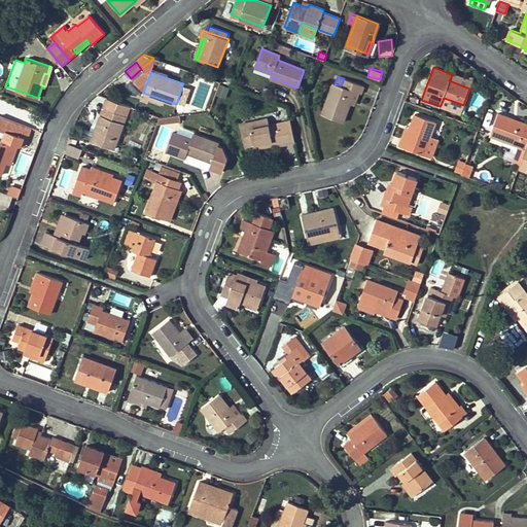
[(470,84),(451,77),(449,80),(469,89),(470,84)]
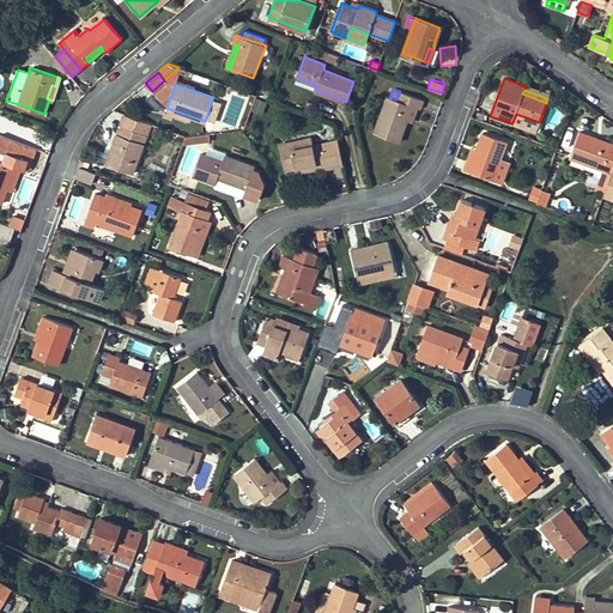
[(389,97),(387,97),(375,133),(399,141),(406,120),(412,105),(417,108),(420,109),(424,99),(400,91),(396,99),(389,97)]
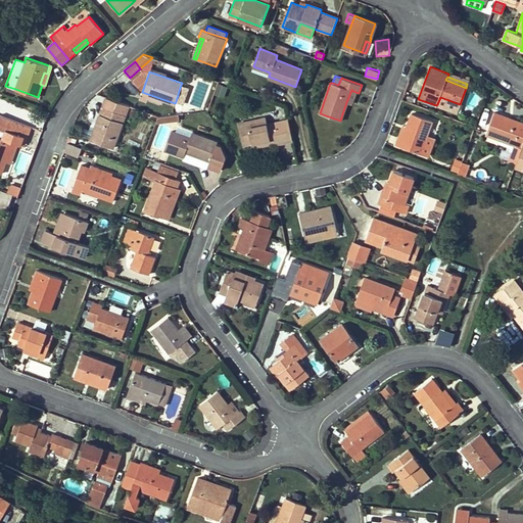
[(216,92),(224,95),(227,85),(219,82),(216,92)]
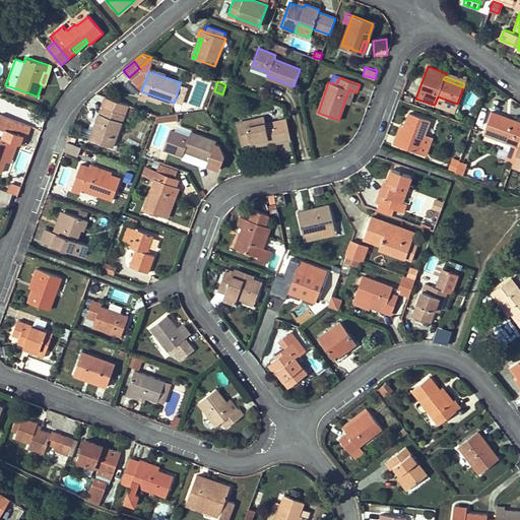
[(187,86),(180,84),(179,87),(176,98),(175,101),(181,104),(187,86)]
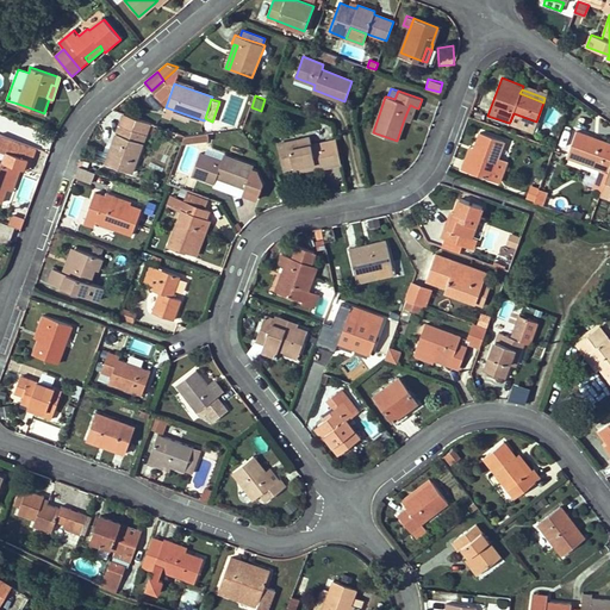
[(410,122),(415,107),(410,105),(404,119),(410,122)]
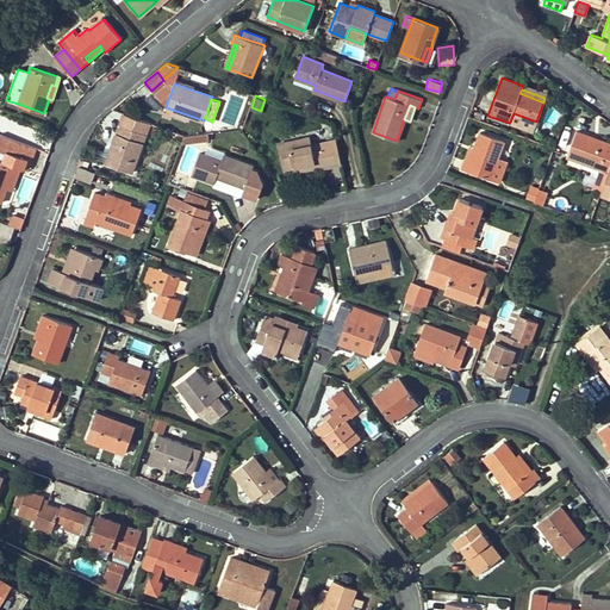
[(188,119),(190,116),(166,107),(163,114),(172,118),(173,114),(188,119)]
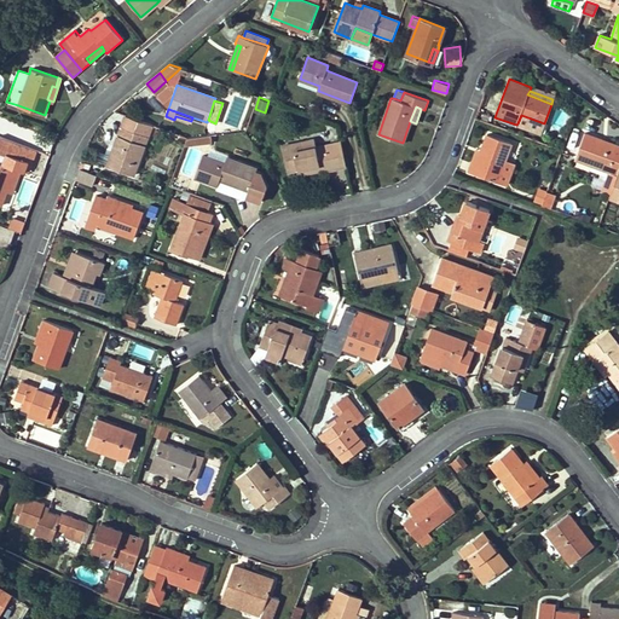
[(556,109),(551,123),(563,128),(568,113),(556,109)]
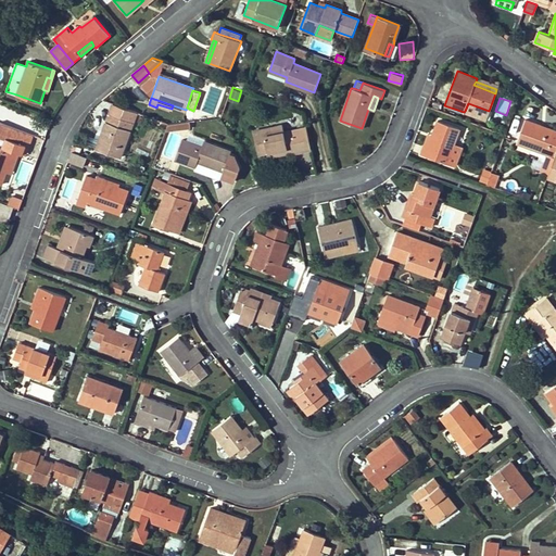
[(136,112),(113,103),(110,114),(133,123),(136,112)]
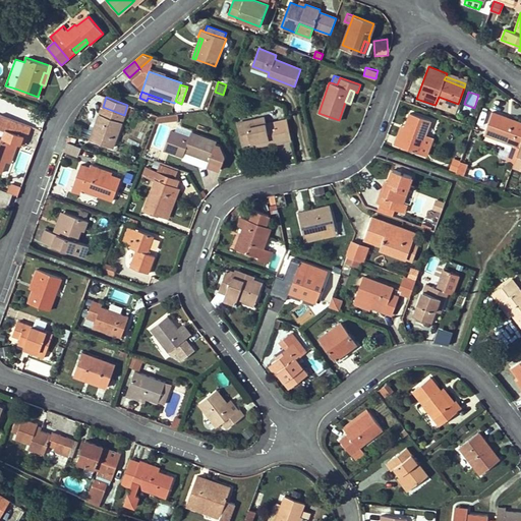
[(455,112),(458,104),(439,97),(436,104),(455,112)]
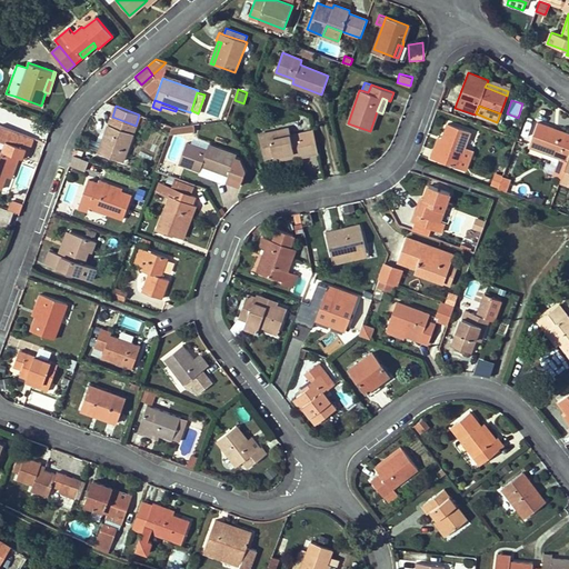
[(101,153),(122,161),(136,126),(112,117),(102,140),(106,142),(101,153)]
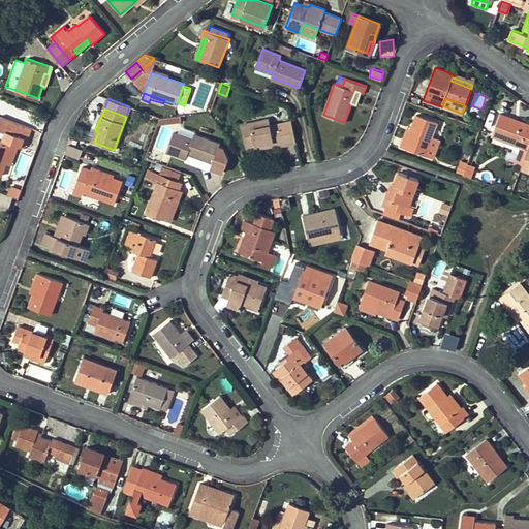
[(527,127),(514,122),(515,120),(499,114),(491,136),(522,147),(517,158),(524,161),(528,146),(528,124),(527,127)]
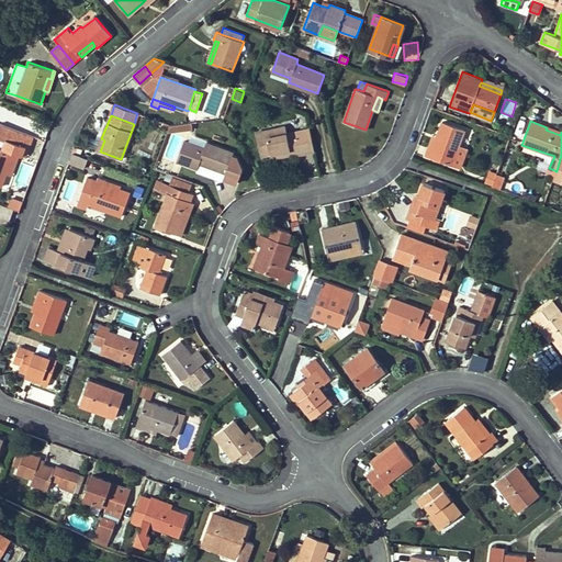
[(442,122),(436,137),(433,148),(428,147),(425,156),(451,166),(459,147),(464,131),(442,122)]
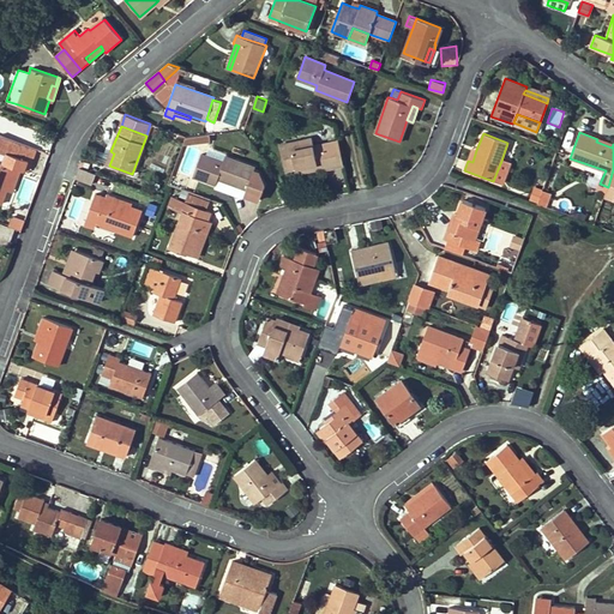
[(28,160),(13,154),(18,143),(0,136),(0,149),(7,151),(4,162),(0,161),(0,203),(1,204),(7,188),(16,167),(20,169),(24,170),(28,160)]
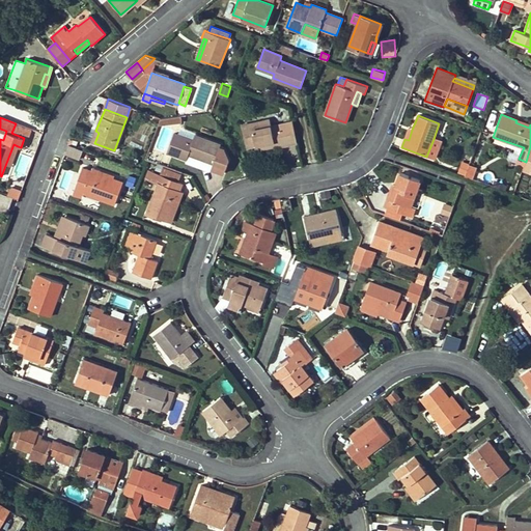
[(278,140),(279,145),(279,146),(297,143),(292,121),(272,127),(270,119),(242,124),(246,146),(260,144),(278,140)]
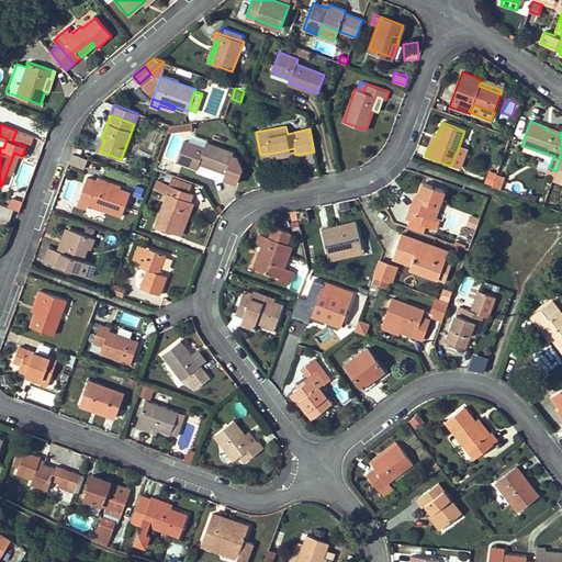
[(30,135),(17,131),(12,141),(25,146),(30,135)]
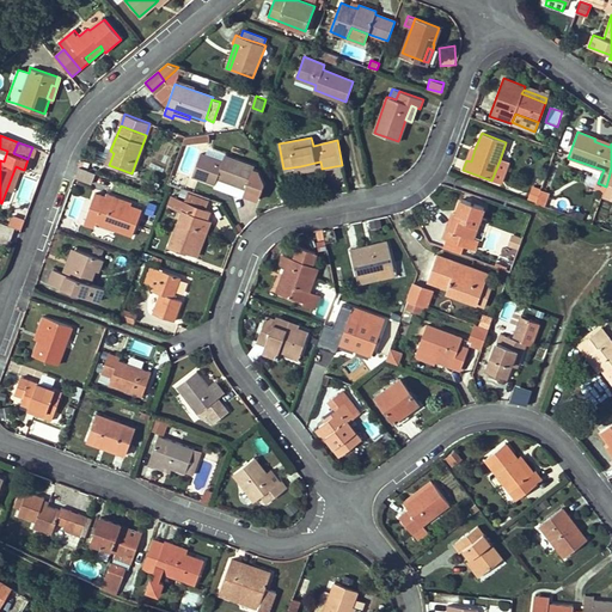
[(201,153),(193,175),(215,183),(216,177),(246,188),(244,194),(259,199),(264,184),(258,171),(254,169),(254,166),(225,155),(222,161),(201,153)]
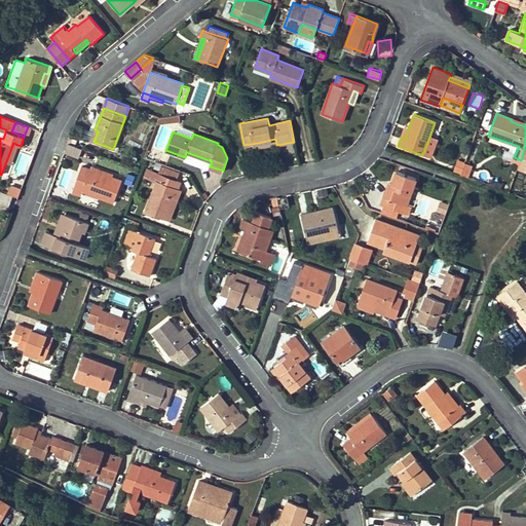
[(70,137),(68,143),(75,146),(78,140),(70,137)]
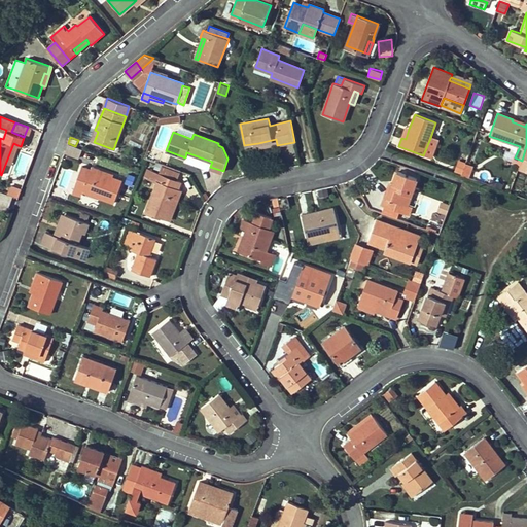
[(437,140),(430,138),(423,155),(431,157),(437,140)]
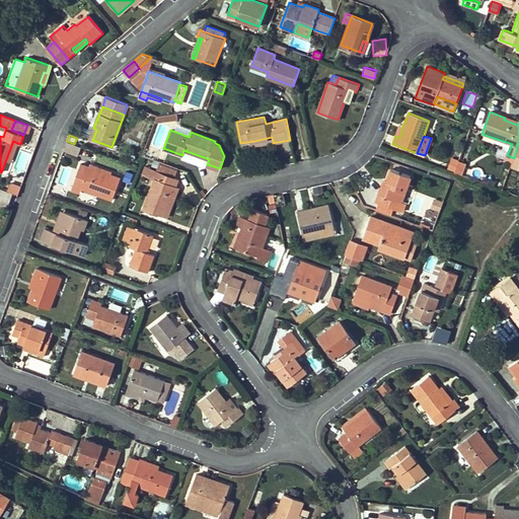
[(255,145),(273,142),(272,137),(254,141),(255,145)]
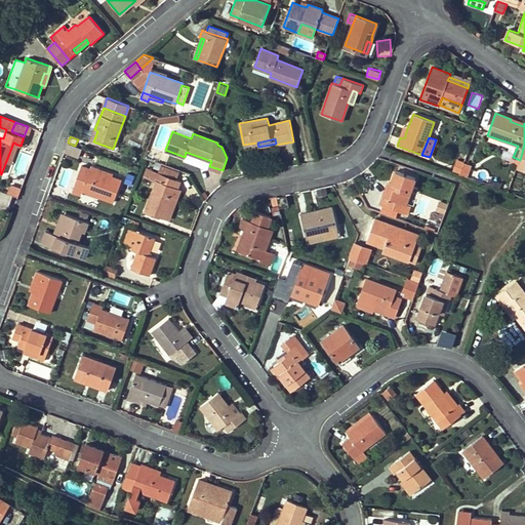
[(10,163),(17,145),(13,143),(6,161),(10,163)]
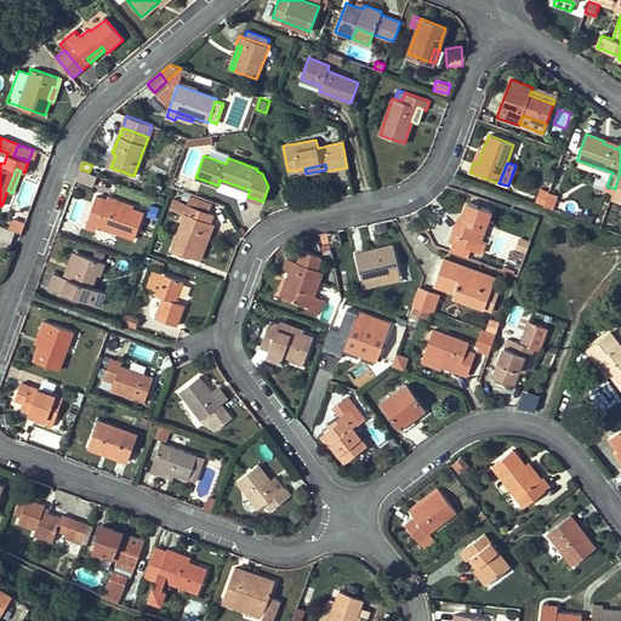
[(89,172),(80,169),(77,178),(91,184),(95,175),(89,172)]
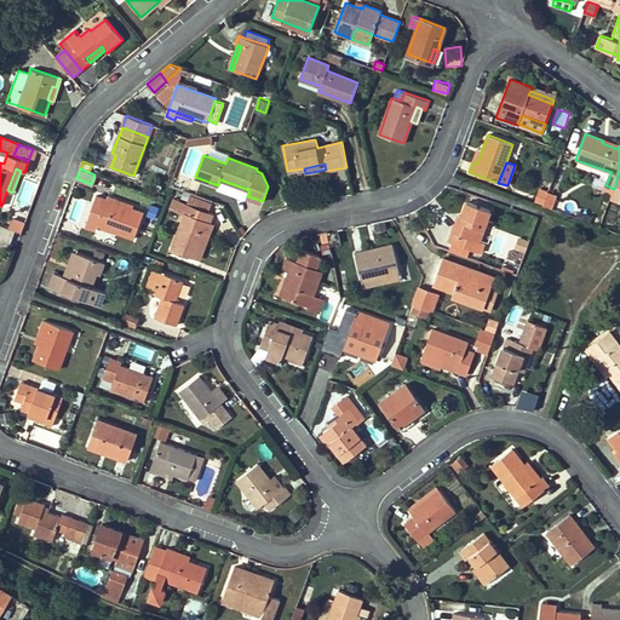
[(98,174),(95,187),(108,191),(112,179),(98,174)]
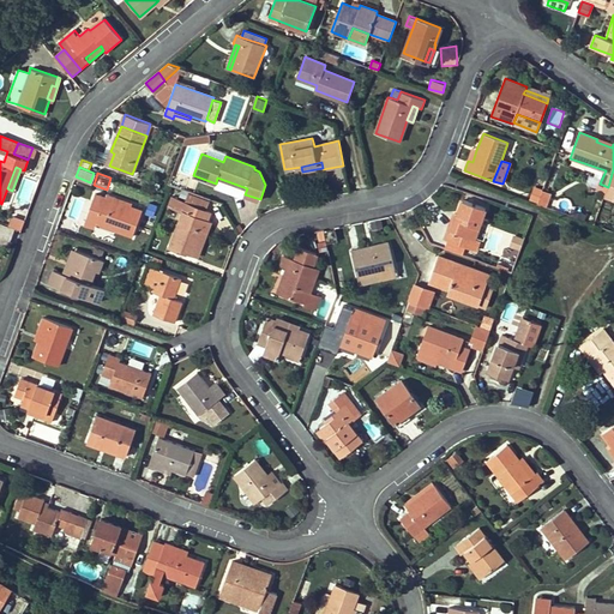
[(537,204),(541,194),(534,191),(530,202),(537,204)]
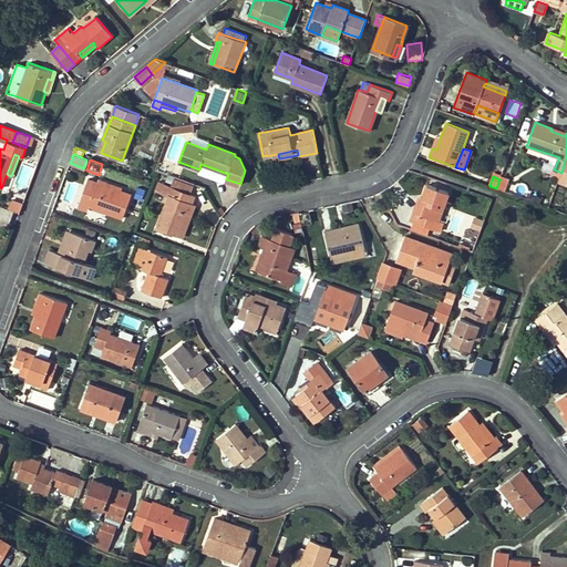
[(500,179),(496,188),(504,192),(508,178),(501,176),(500,179)]
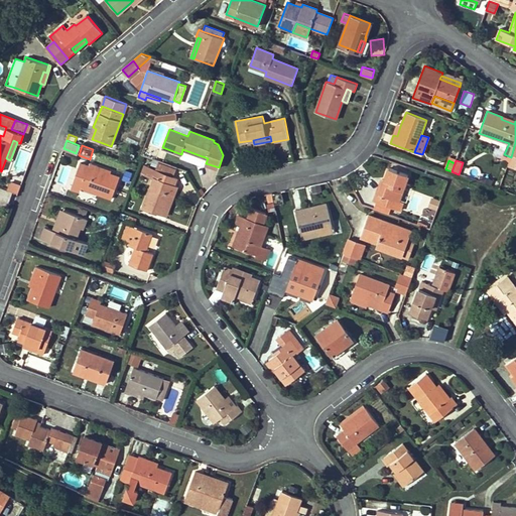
[(97,168),(98,165),(90,163),(89,166),(81,162),(72,187),(81,190),(82,187),(83,184),(98,190),(97,192),(112,199),(120,177),(110,173),(97,168)]
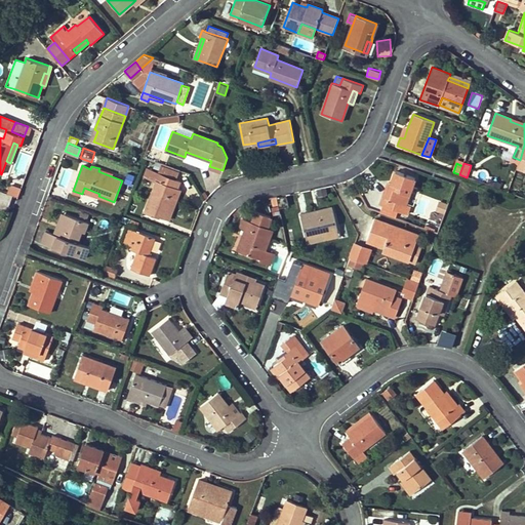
[(161,166),(158,173),(175,180),(178,172),(161,166)]
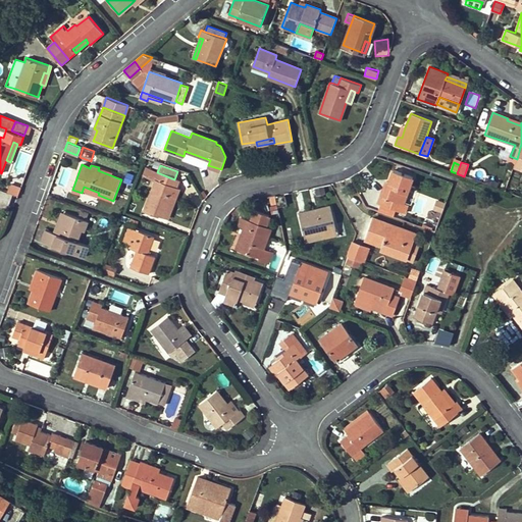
[(146,168),(143,175),(156,180),(145,208),(159,214),(165,216),(176,189),(178,180),(174,179),(157,172),(146,168)]
